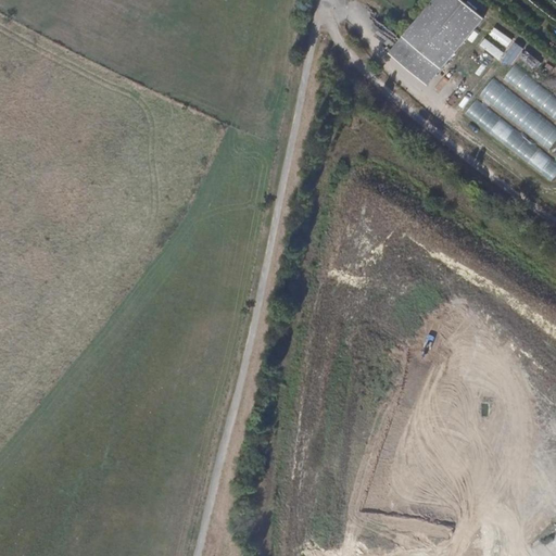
[(430,0),(388,51),(427,83),(484,17),(463,0),(430,0)]
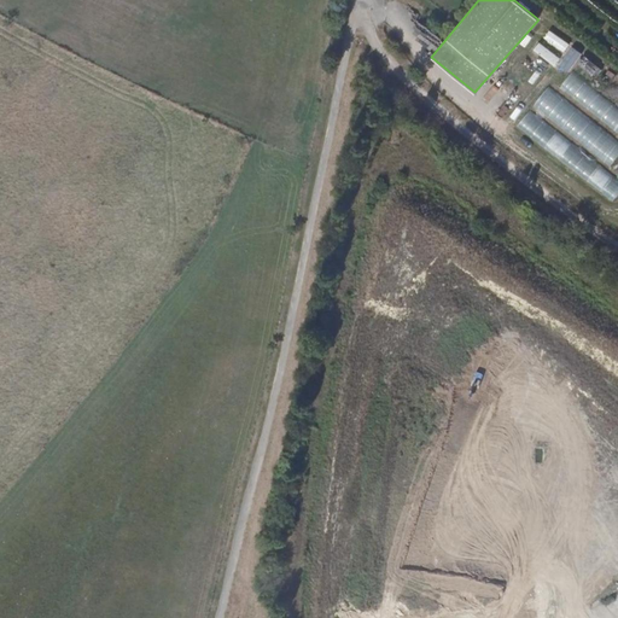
[(551,31),(546,36),(559,47),(563,41),(551,31)]
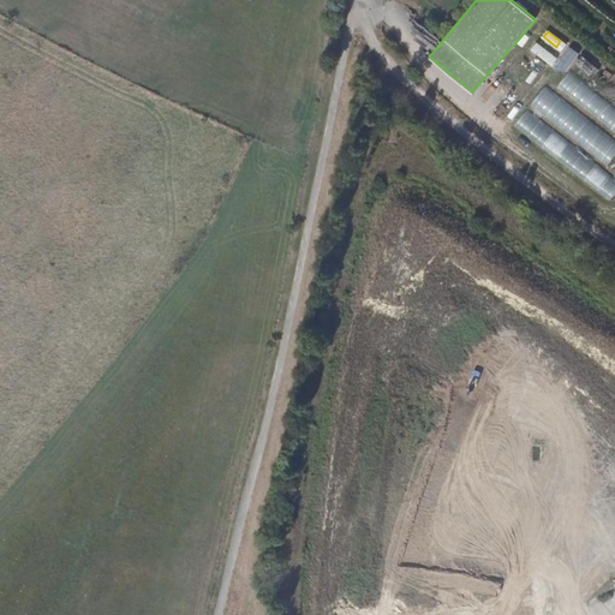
[(551,65),(557,58),(537,42),(532,49),(551,65)]
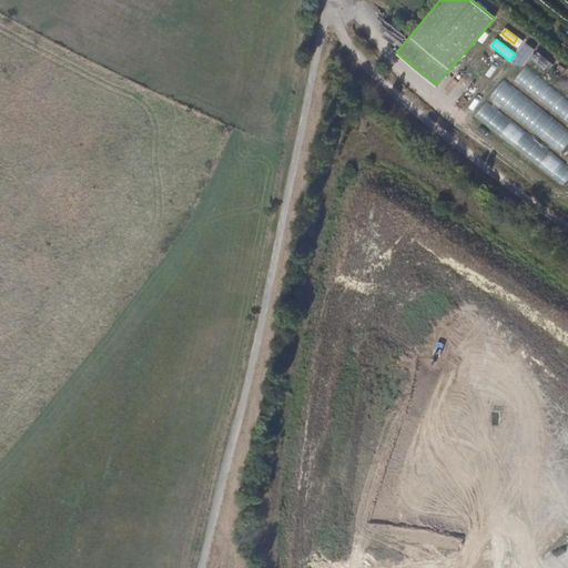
[(567,144),(567,127),(503,81),(492,95),(566,148),(567,144)]
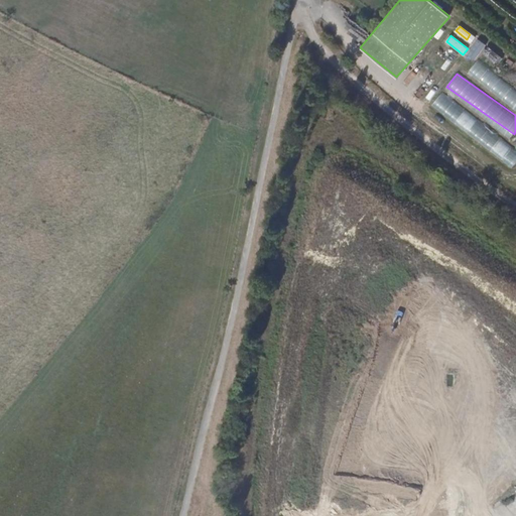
[(515,163),(515,149),(440,94),(433,104),(515,164),(515,163)]
